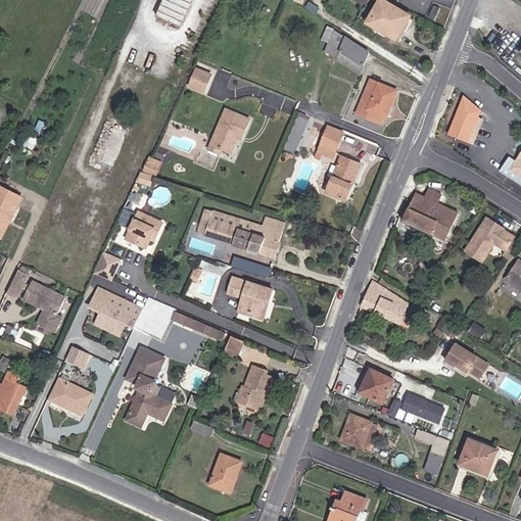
[(181,20),(189,0),(163,0),(159,10),(181,20)]
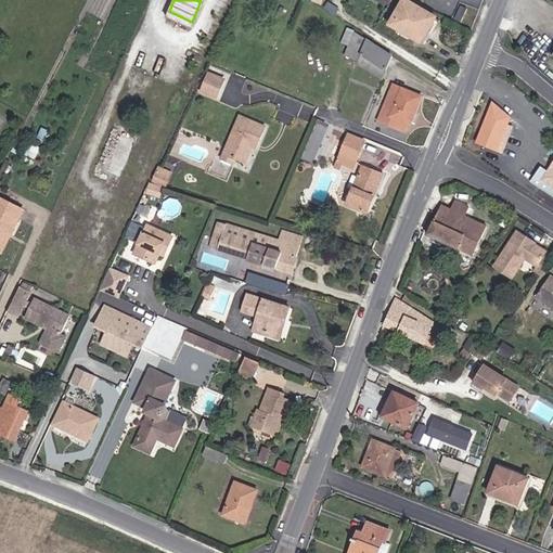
[(418,40),(432,16),(402,0),(388,22),(418,40)]
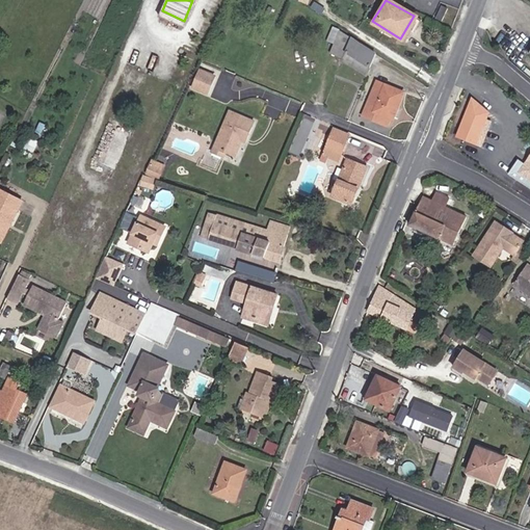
[(442,19),(446,6),(441,4),(435,17),(442,19)]
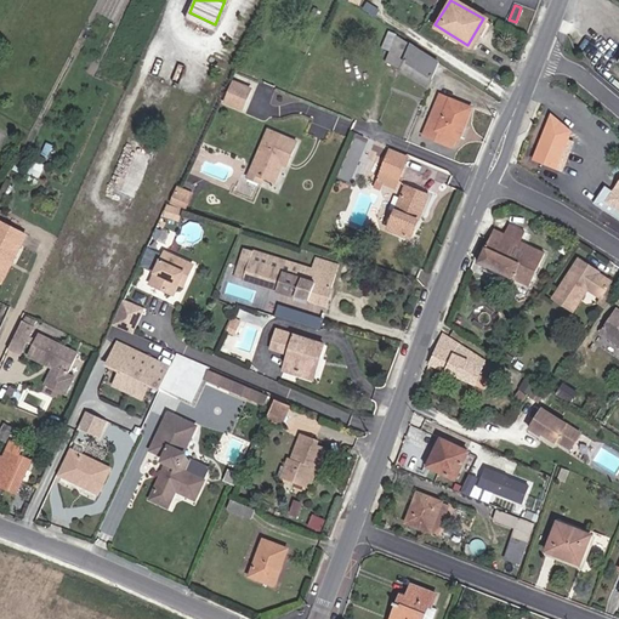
[(399,68),(409,44),(397,35),(386,58),(395,62),(393,64),(399,68)]
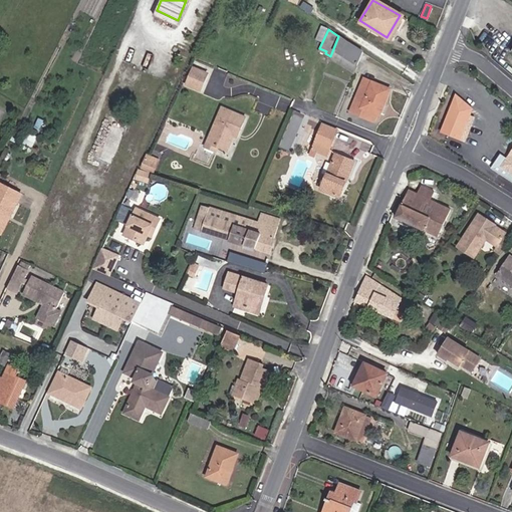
[(350,70),(360,50),(338,36),(330,56),(350,70)]
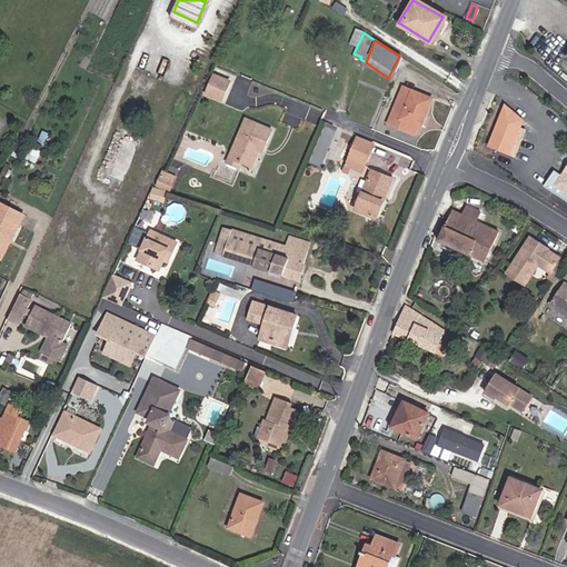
[(228,82),(211,75),(204,93),(220,100),(228,82)]
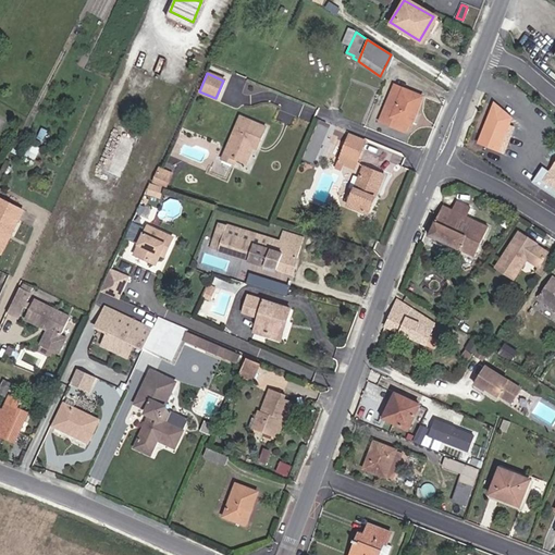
[(391,84),(377,120),(402,130),(405,123),(409,124),(420,96),(391,84)]
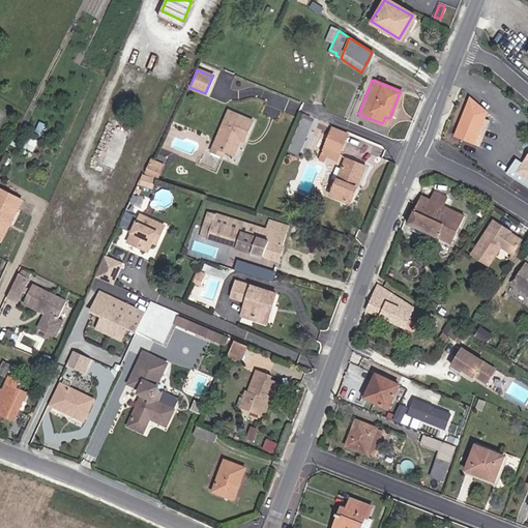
[(470,103),(467,99),(453,134),(477,143),(486,120),(481,118),(485,111),(471,100),(470,103)]
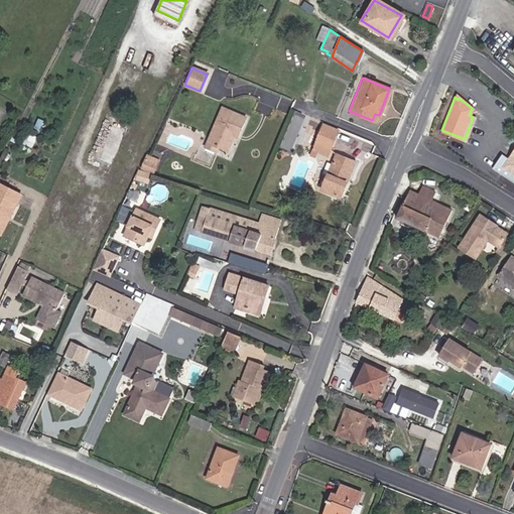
[(247,117),(222,107),(209,140),(217,144),(219,147),(226,150),(233,131),(240,134),(247,117)]
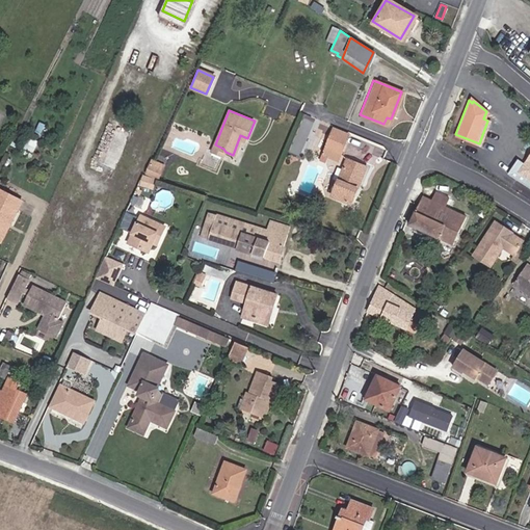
[(342,152),(350,132),(332,125),(323,144),(342,152)]
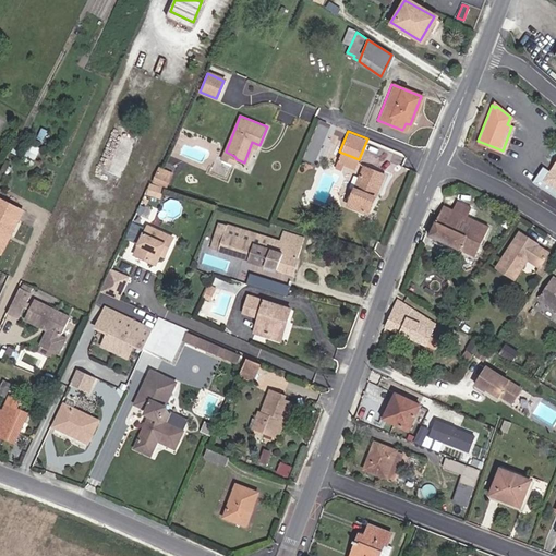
[(257,148),(260,145),(252,142),(244,162),(246,164),(254,147),(257,148)]
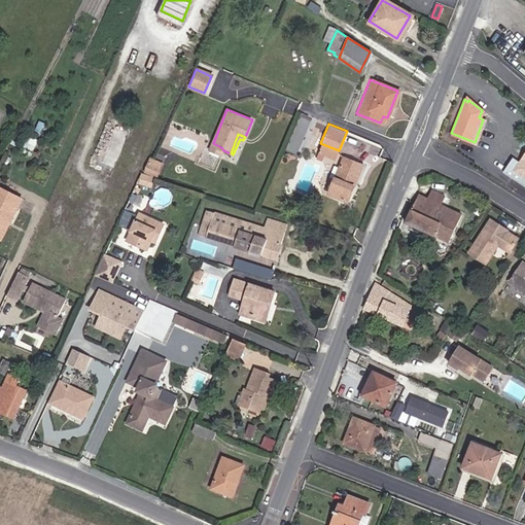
[(221,154),(223,150),(221,147),(213,143),(210,150),(221,154)]
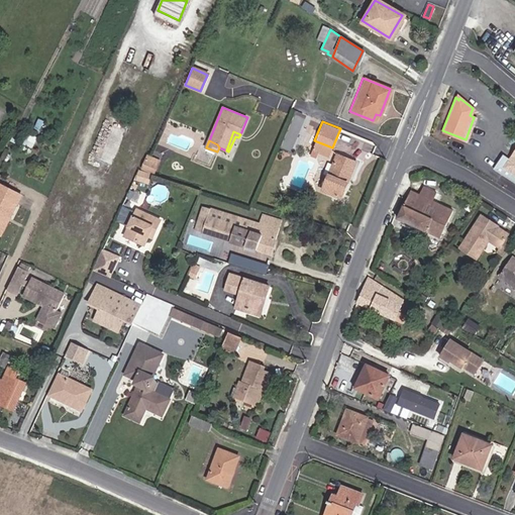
[(314,140),(311,148),(329,156),(332,147),(314,140)]
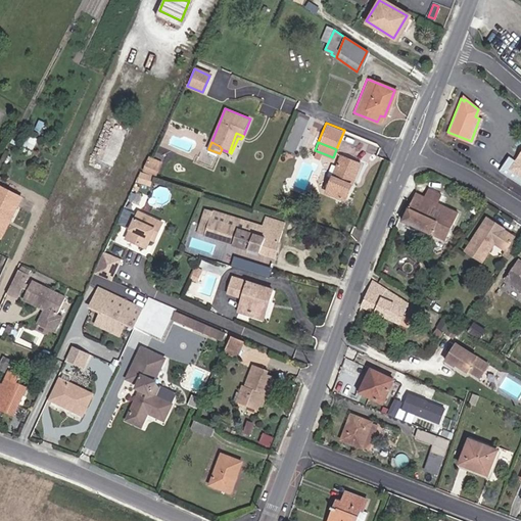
[(520,143),(513,156),(505,150),(494,166),(518,181),(520,175),(520,143)]
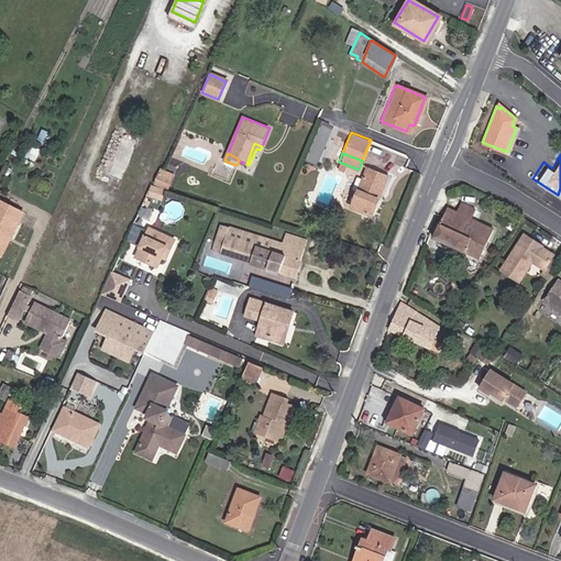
[(372,215),(388,175),(365,166),(349,205),(372,215)]
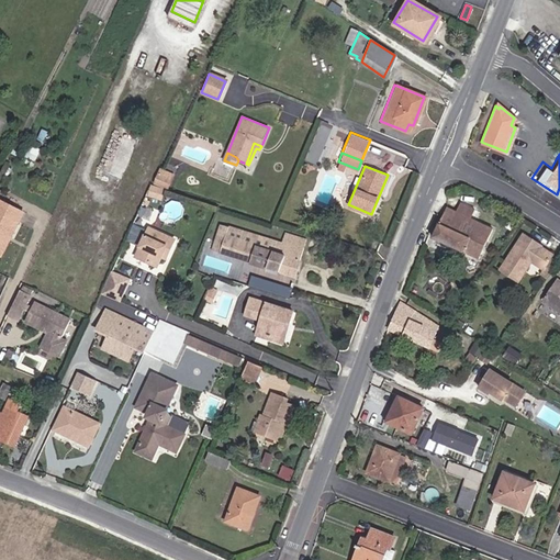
[(172,175),(160,168),(158,174),(170,179),(172,175)]
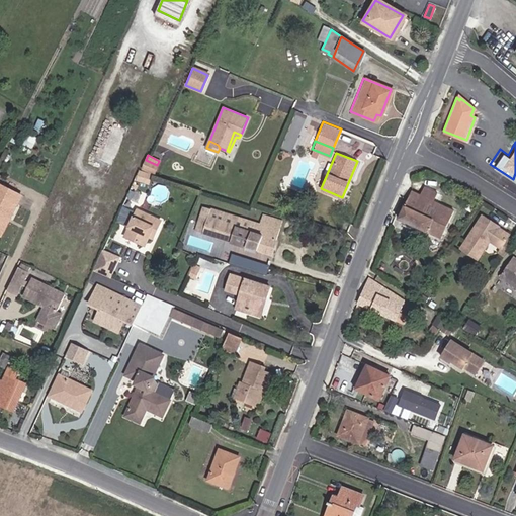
[(153,173),(157,165),(146,160),(142,168),(153,173)]
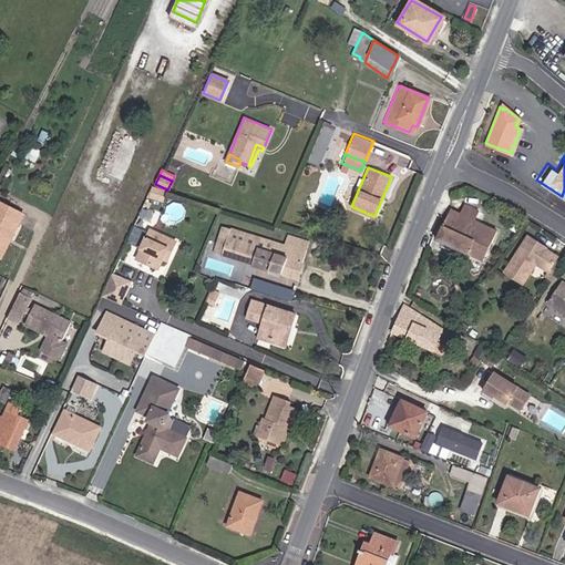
[(162,197),(165,189),(153,185),(150,194),(162,197)]
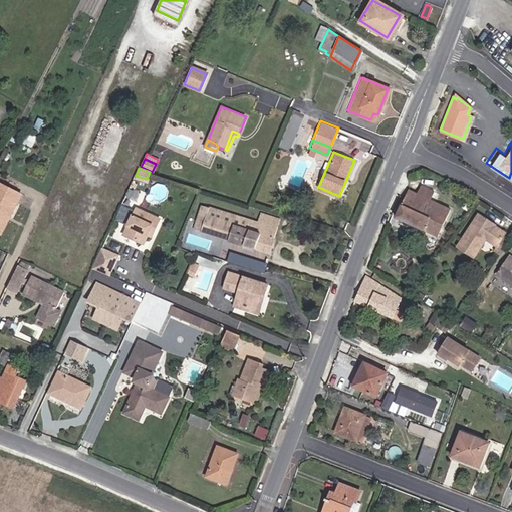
[(416,191),(407,186),(394,215),(435,235),(449,207),(428,197),(432,189),(420,183),(416,191)]
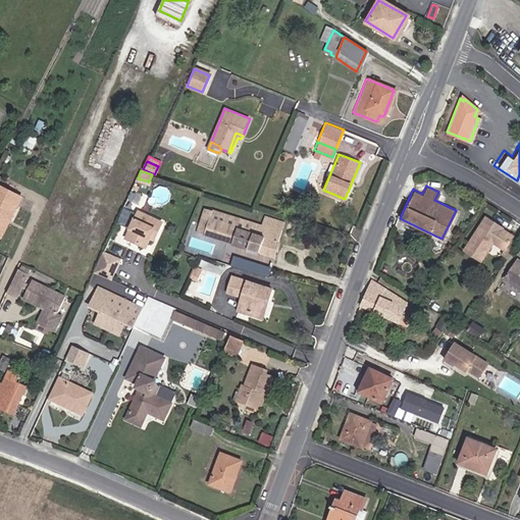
[(8,219),(12,220),(22,199),(0,187),(0,234),(8,219)]
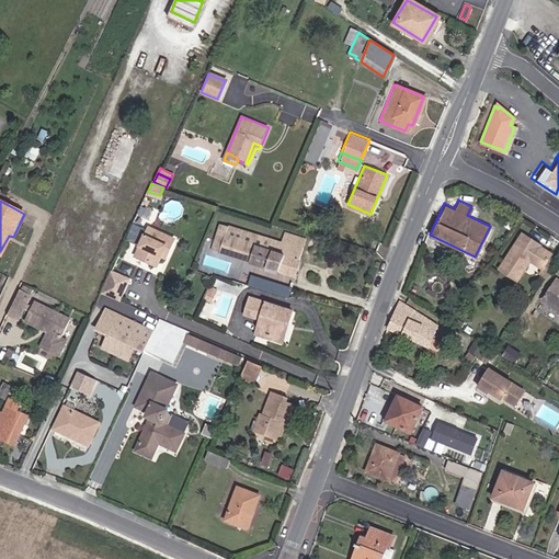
[(226,217),(224,223),(247,230),(248,224),(226,217)]
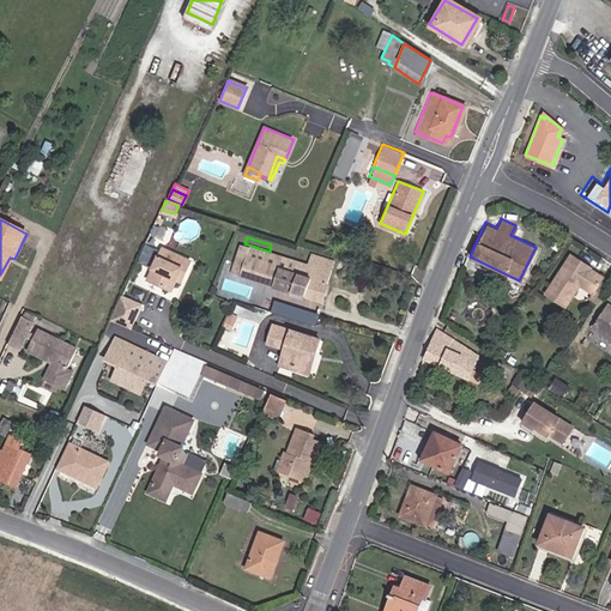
[(270,252),(244,243),(244,246),(237,243),(229,272),(320,302),(326,284),(322,283),(331,259),(308,252),(304,262),(270,252)]
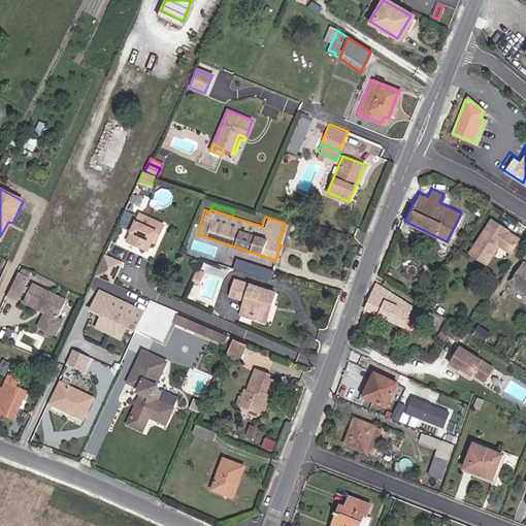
[(155,233),(160,235),(165,223),(139,211),(127,239),(148,249),(152,239),(155,233)]
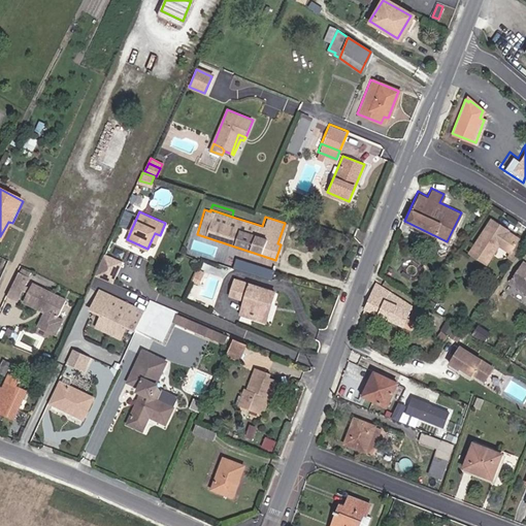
[(490,224),(492,220),(486,216),(466,248),(485,260),(496,242),(505,248),(511,238),(512,237),(501,230),(502,228),(497,225),(494,226),(490,224)]
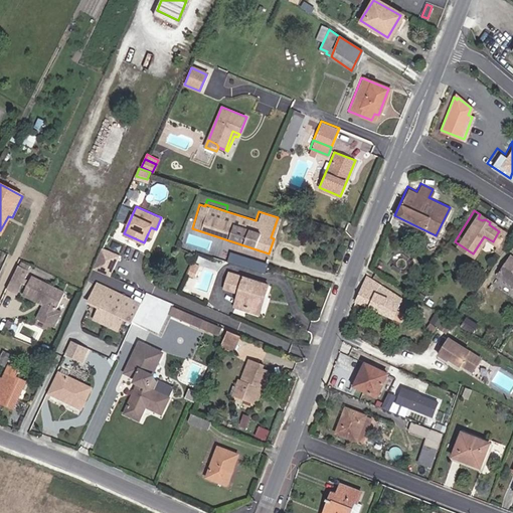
[(3,235),(12,217),(8,216),(0,230),(0,233),(3,235)]
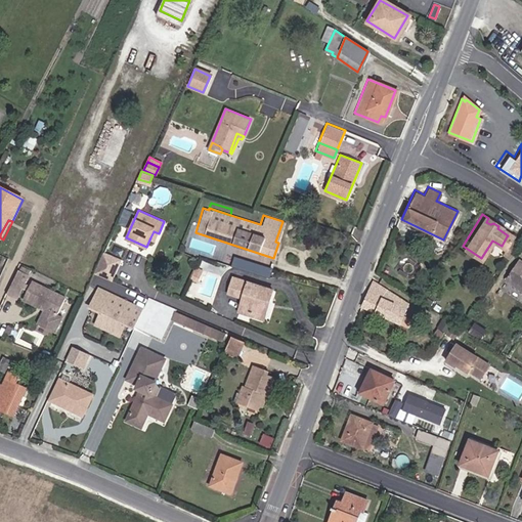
[(504,255),(513,242),(507,236),(502,246),(497,251),(504,255)]
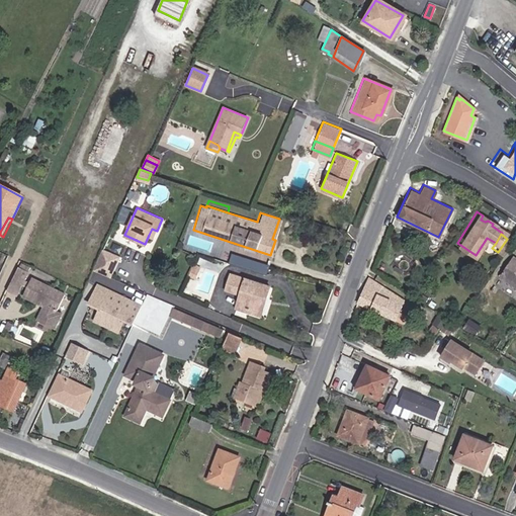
[(116,255),(101,249),(92,270),(106,276),(116,255)]
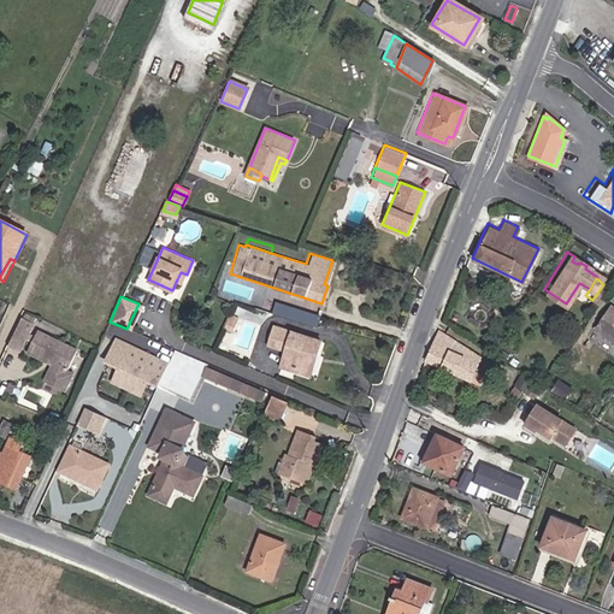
[(317,324),(320,313),(273,299),(270,311),(317,324)]
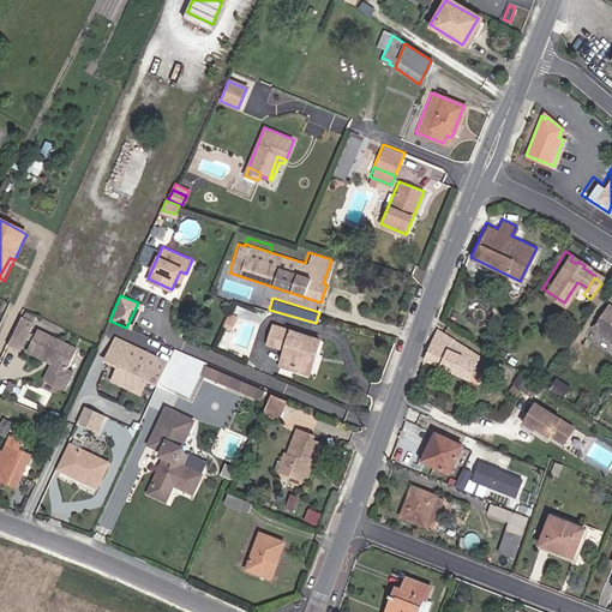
[(611,309),(599,300),(583,324),(610,341),(611,339),(611,309)]
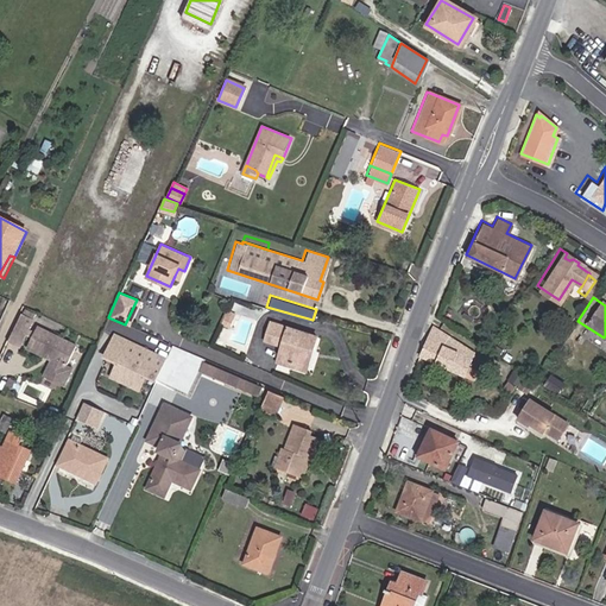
[(32,316),(18,309),(11,327),(24,334),(32,316)]
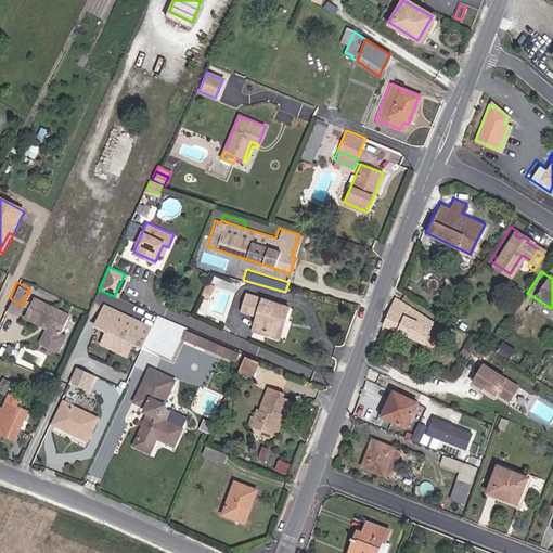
[(286,306),(244,294),(240,311),(254,316),(248,330),(262,333),(264,330),(273,333),(279,317),(282,318),(286,306)]
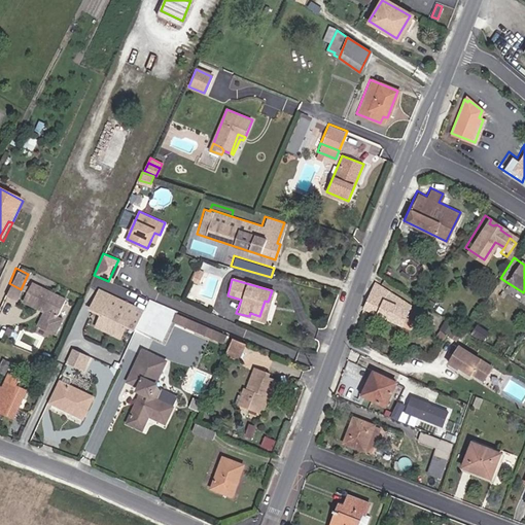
[(373,280),(362,306),(399,323),(409,304),(387,289),(373,280)]
